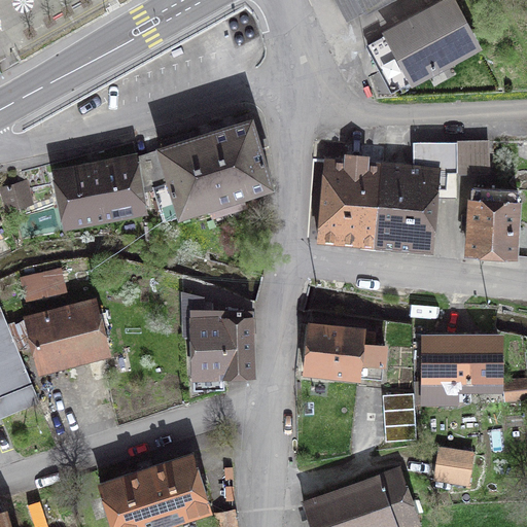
[(364,11),(366,14),(391,0),(335,0),(347,21),(364,11)]
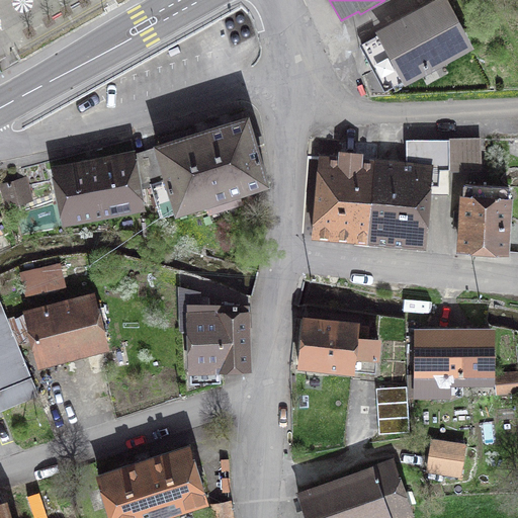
[(467,46),(442,1),(361,45),(385,90),(467,46)]
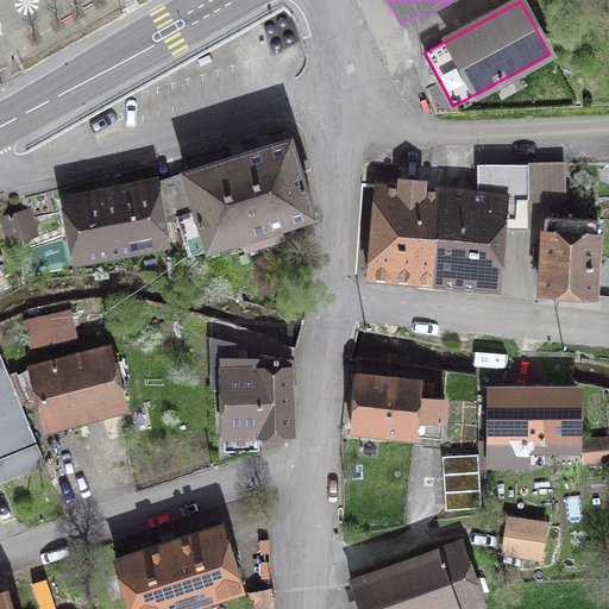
[(280,226),(314,215),(290,138),(184,171),(184,174),(196,212),(177,217),(189,255),(195,252),(196,253),(242,238),(249,261),(287,249),(280,226)]
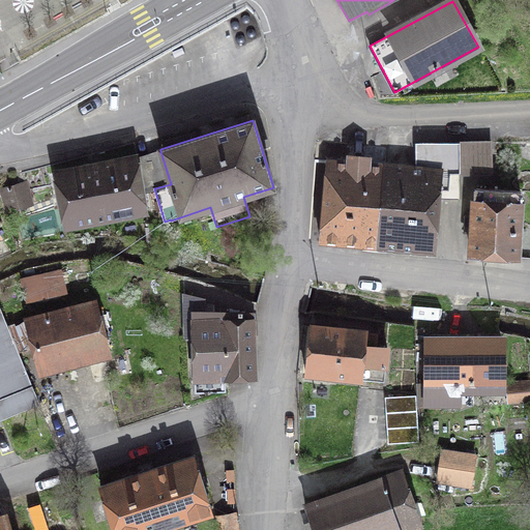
[(492,171),(491,142),(460,143),(460,172),(492,171)]
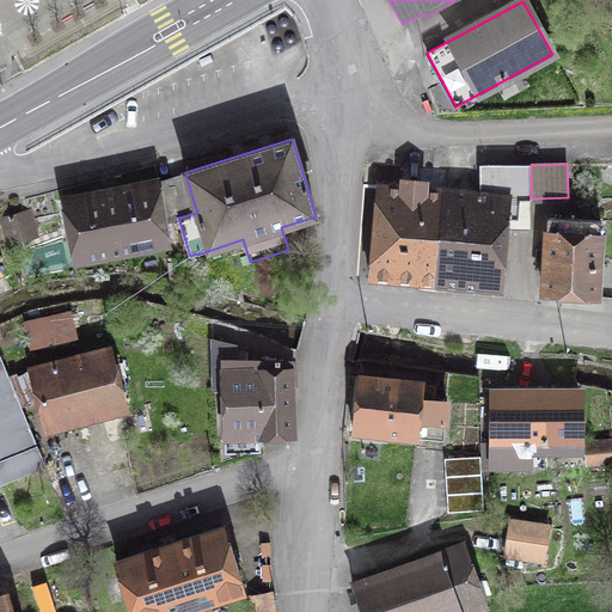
[(172,179),(159,184),(166,221),(178,218),(197,213),(185,175),(172,179)]
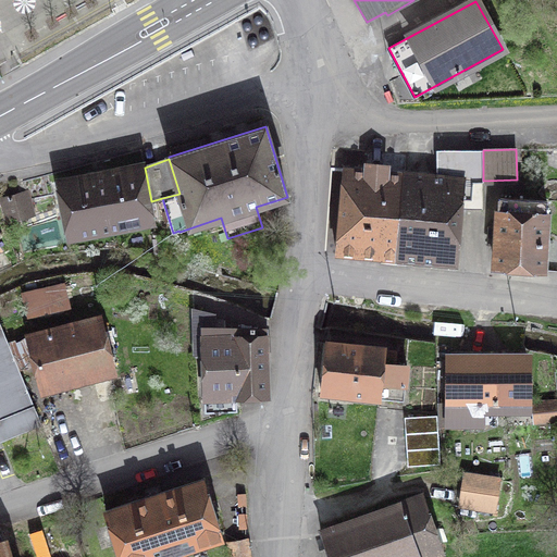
[(155,220),(151,201),(145,168),(145,164),(57,182),(67,236),(155,220)]
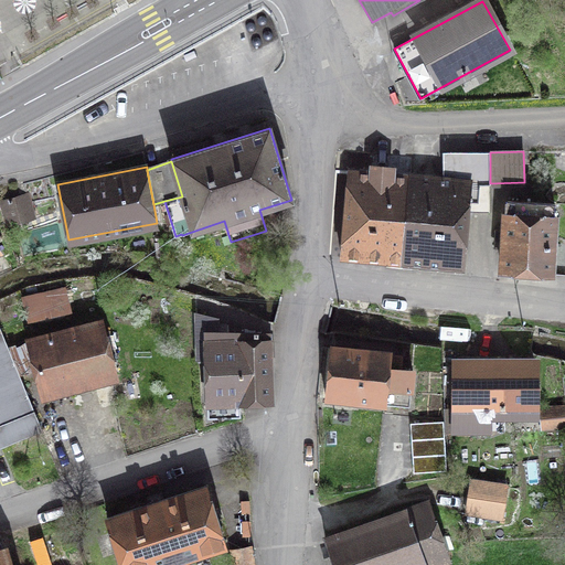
[(402,263),(409,177),(392,176),(392,169),(373,168),(372,173),(349,171),(341,257),(402,263)]
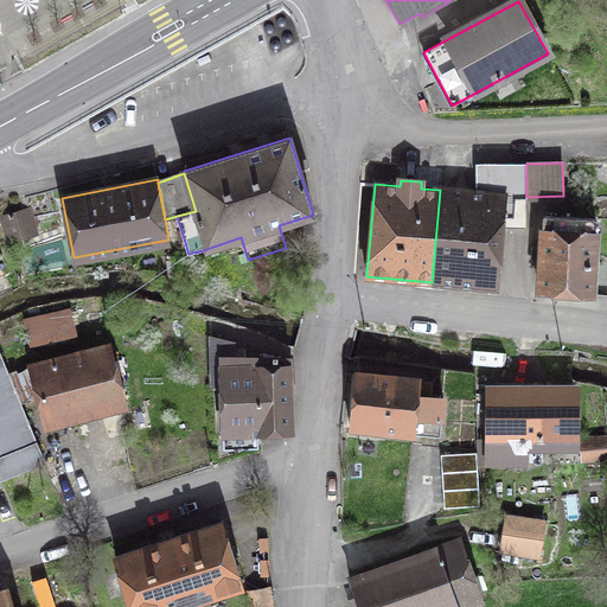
[(440,189),(440,190),(432,282),(497,288),(506,195),(440,189)]
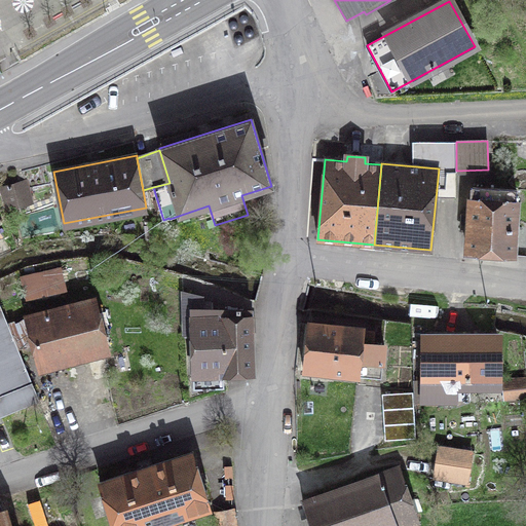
[(32,202),(25,180),(0,187),(7,211),(32,202)]
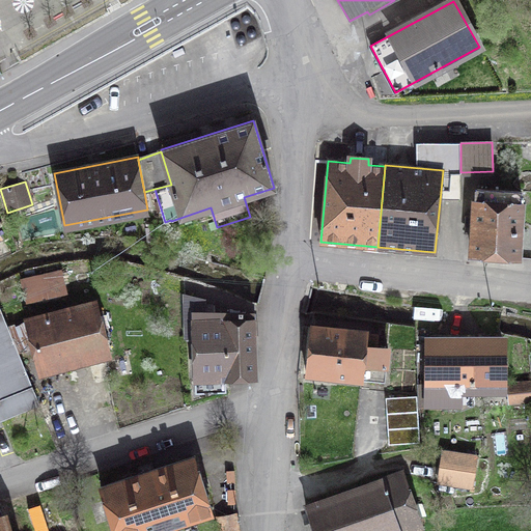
[(521,204),(521,192),(477,189),(473,217),(467,217),(466,232),(472,232),(471,255),(519,257),(522,204),(521,204)]
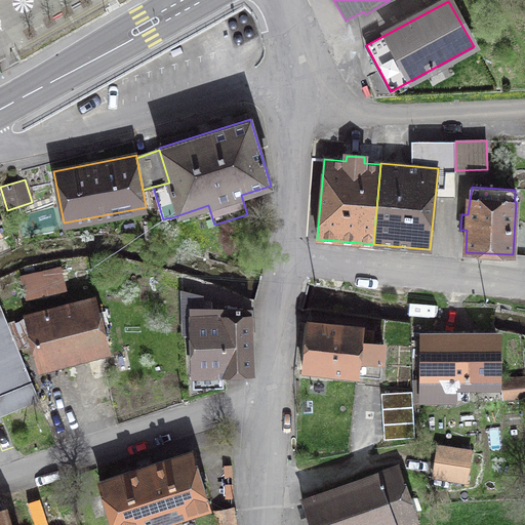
[(61,268),(21,277),(26,297),(66,289),(61,268)]
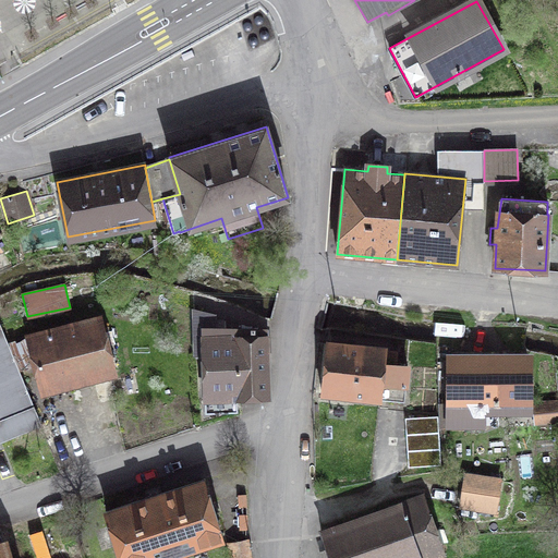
[(268,397),(266,329),(252,329),(252,327),(241,325),(241,329),(214,328),(214,315),(193,310),(195,355),(203,354),(205,400),(268,397)]
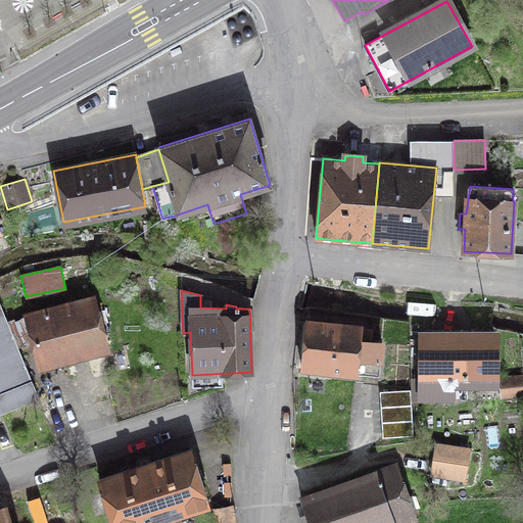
[(41,365),(104,348),(92,300),(29,318),(41,365)]
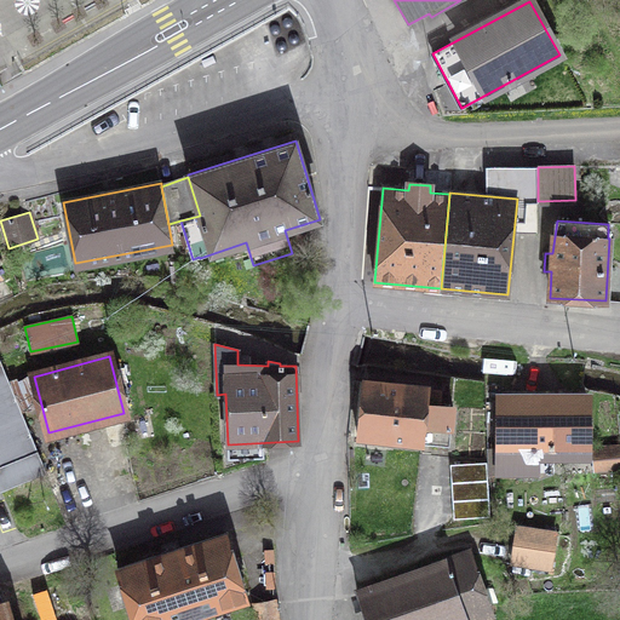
[(0,362),(0,459),(3,466),(0,466),(0,489),(0,492),(45,472),(0,362)]
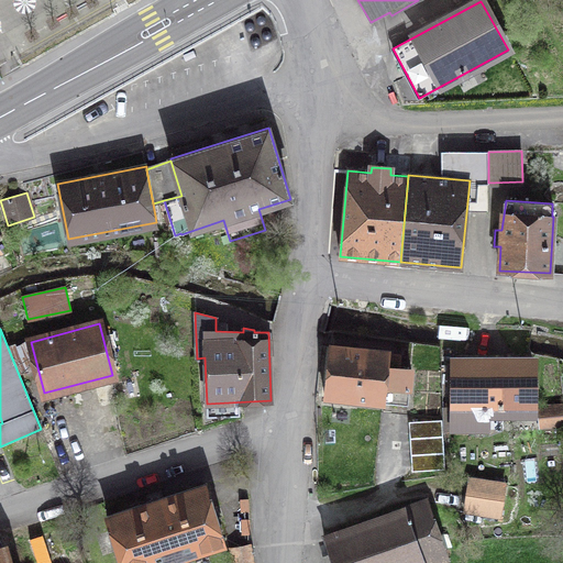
[(330,346),(324,397),(407,405),(411,371),(386,368),(388,352),(330,346)]
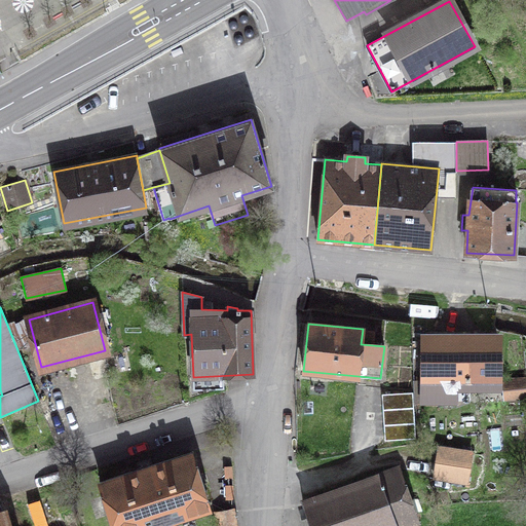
[(424,337),(424,381),(414,381),(415,402),(455,402),(455,381),(497,381),(497,337),(424,337)]
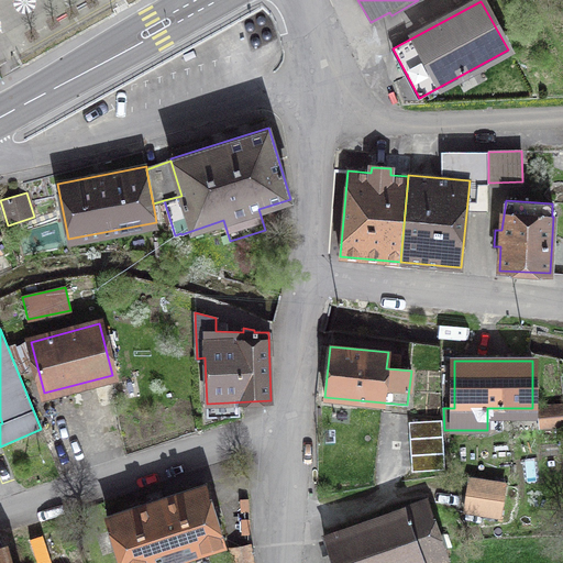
[(562,422),(562,419),(562,406),(540,408),(541,426),(562,422)]
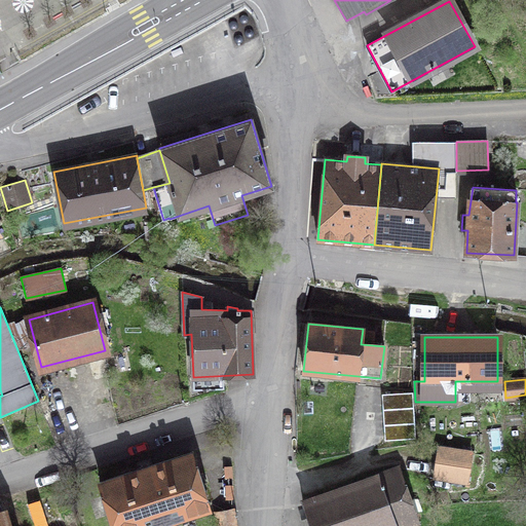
[(413,392),(381,393),(384,440),(415,439),(413,392)]
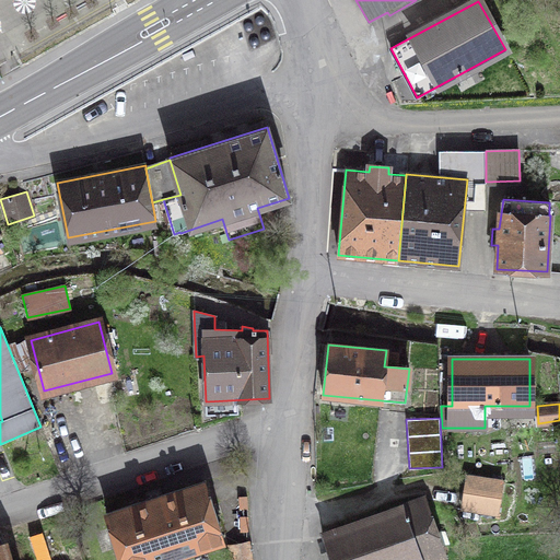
[(465,492),(462,508),(498,513),(502,481),(488,479),(486,496),(465,492)]
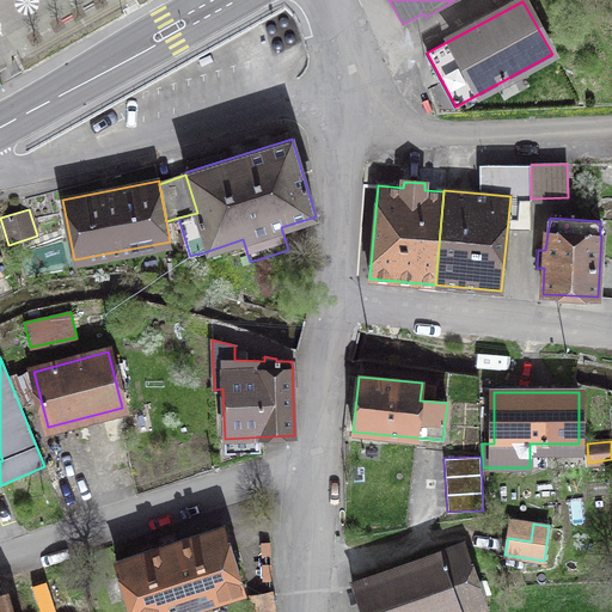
[(132,611),(183,611),(243,593),(222,527),(116,561),(132,611)]
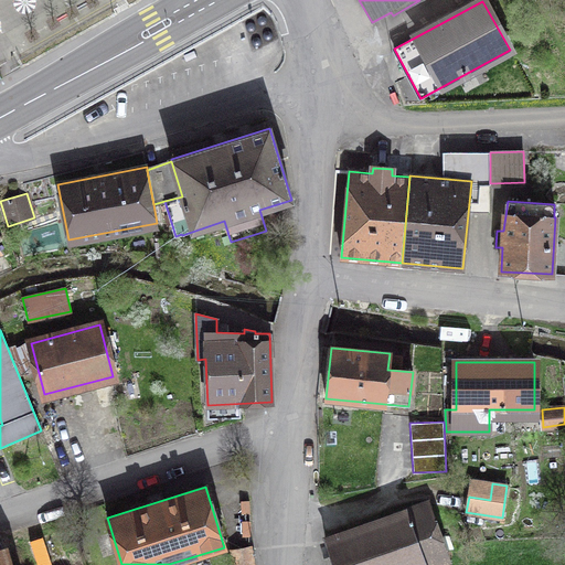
[(432,564),(447,560),(427,503),(324,539),(332,561),(324,563),(324,564),(432,564)]
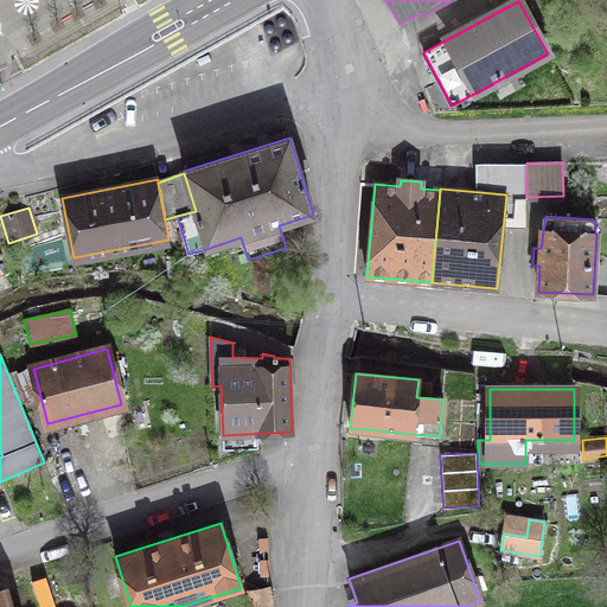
[(251,606),(272,606),(268,588),(249,592),(251,606)]
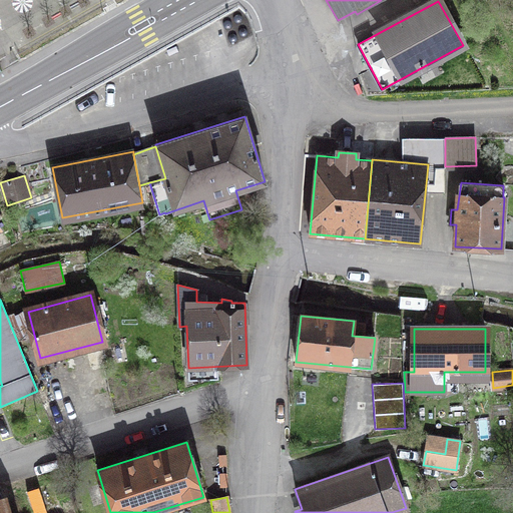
[(9,512),(5,500),(0,501),(0,512),(9,512)]
